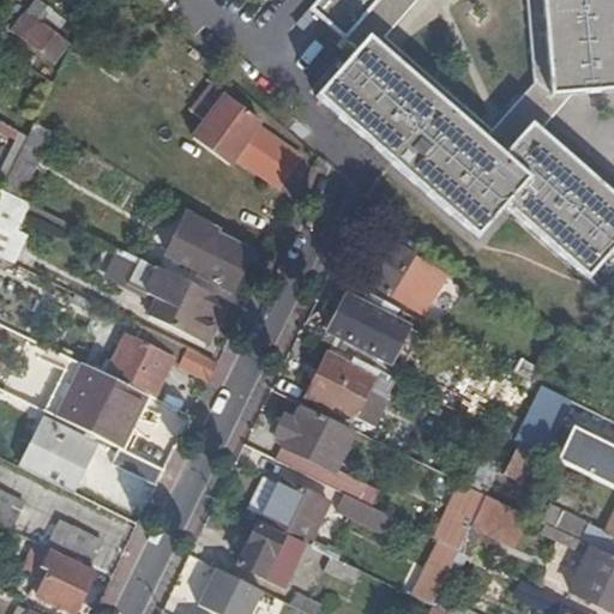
[(56,35),(67,22),(38,0),(14,32),(56,64),(70,44),(56,35)]
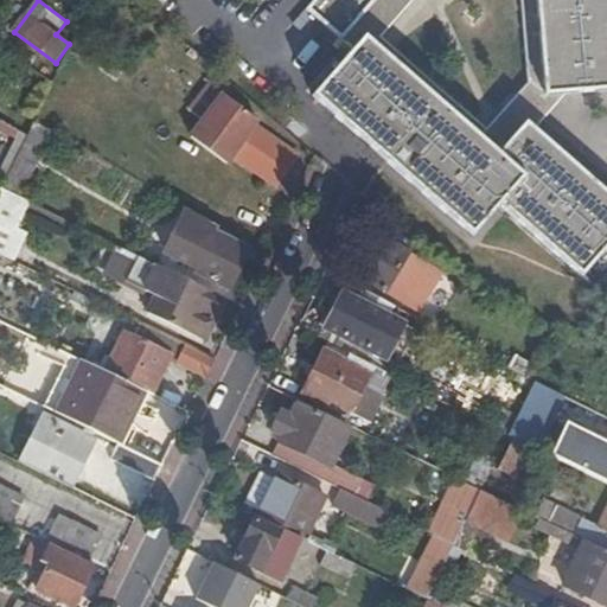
[(317,0),(307,12),(350,50),(366,32),(378,42),(414,0),(317,0)]
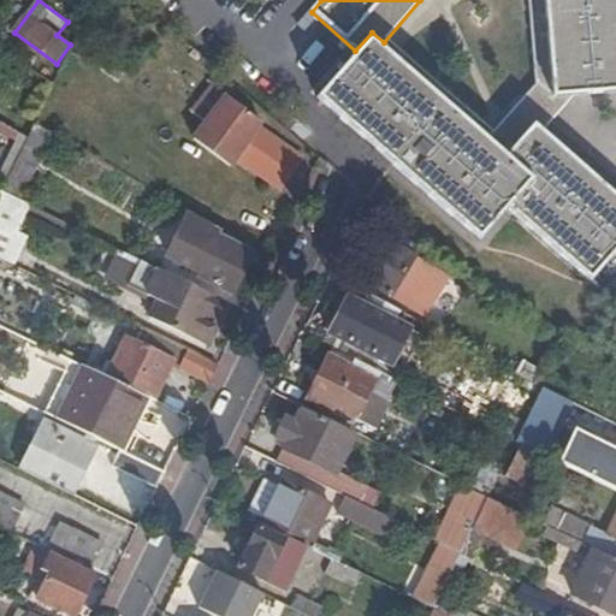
[(516,0),(526,73),(484,125),(384,42),(372,33),(355,51),(313,98),(473,241),(497,207),(603,291),(615,291),(615,217),(527,140),(556,98),(615,92),(615,25),(614,0),(516,0)]
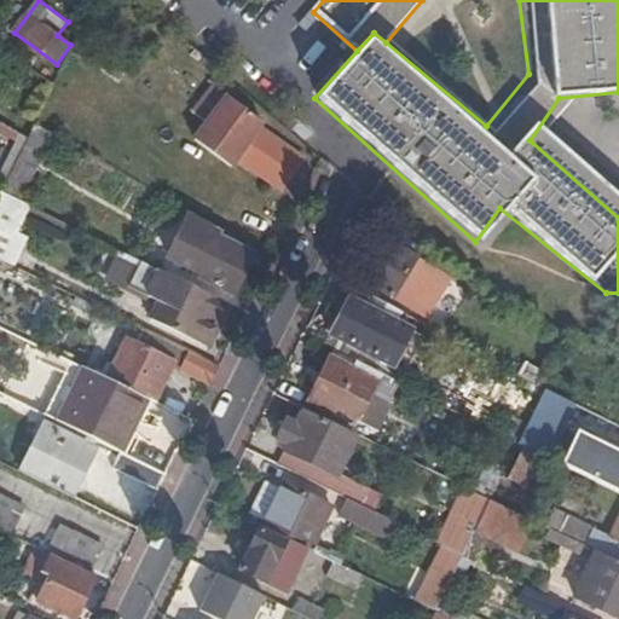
[(196,138),(235,167),(242,158),(281,186),(300,157),(262,129),(266,125),(226,97),(196,138)]
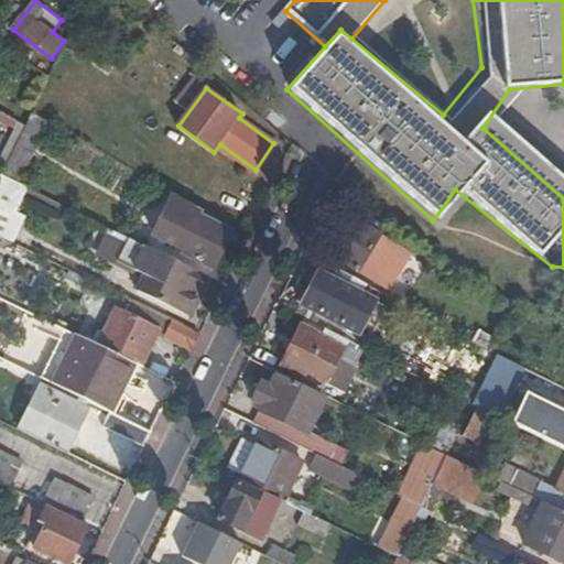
[(50,120),(33,110),(0,175),(19,184),(50,120)]
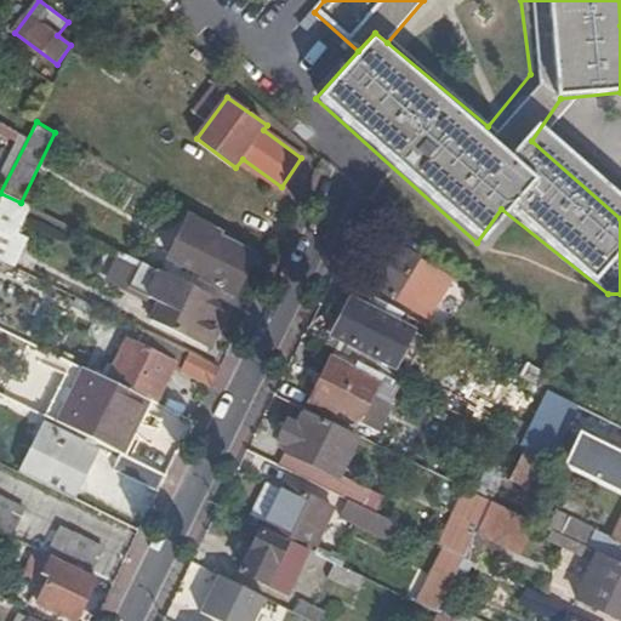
[(0,164),(11,144),(0,138),(0,164)]
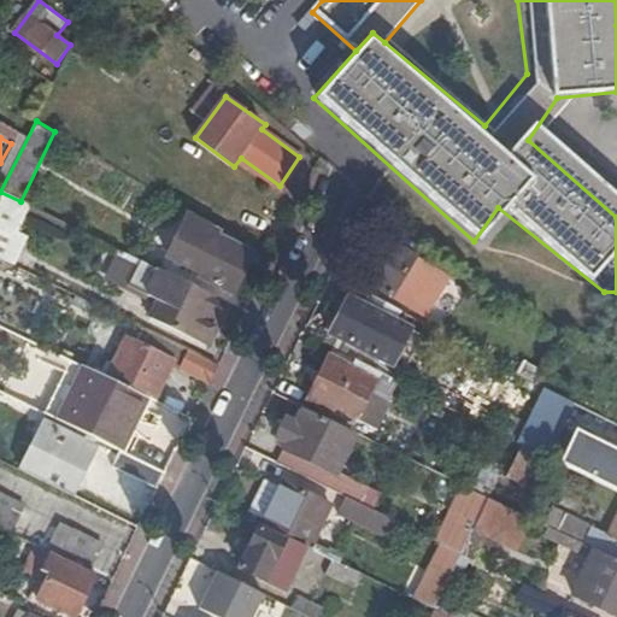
[(21,201),(0,192),(0,258),(12,265),(28,235),(18,230),(30,206),(21,201)]
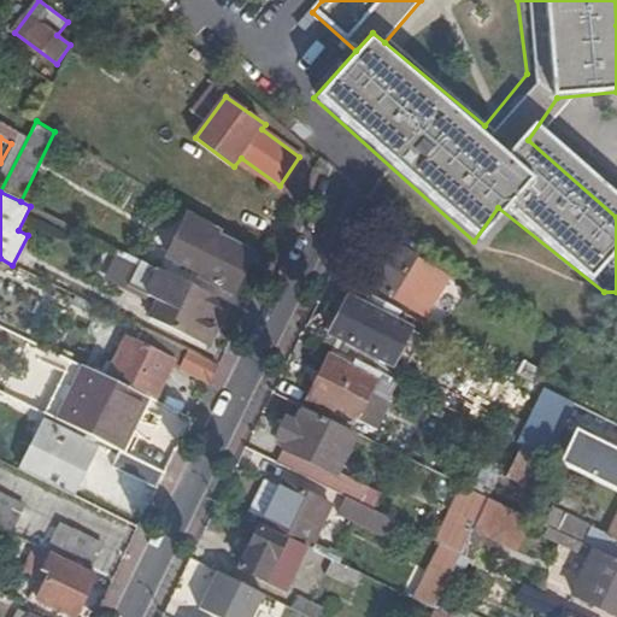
[(216,236),(218,230),(189,213),(168,258),(199,274),(198,276),(231,292),(250,252),(216,236)]
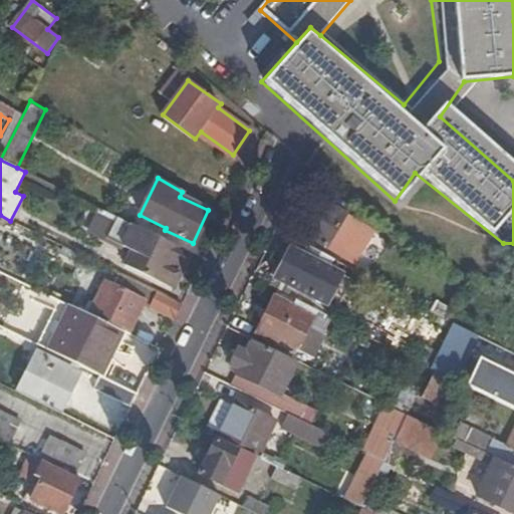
[(351,238),(360,224),(328,204),(308,237),(339,256),(351,238)]
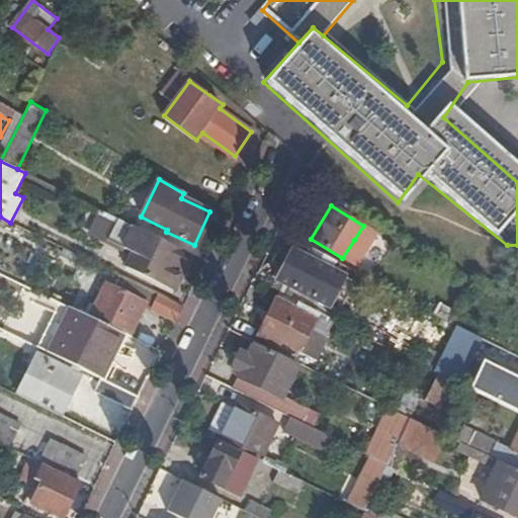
[(152,235),(116,218),(106,239),(132,251),(124,265),(172,288),(182,266),(158,254),(163,241),(152,235)]
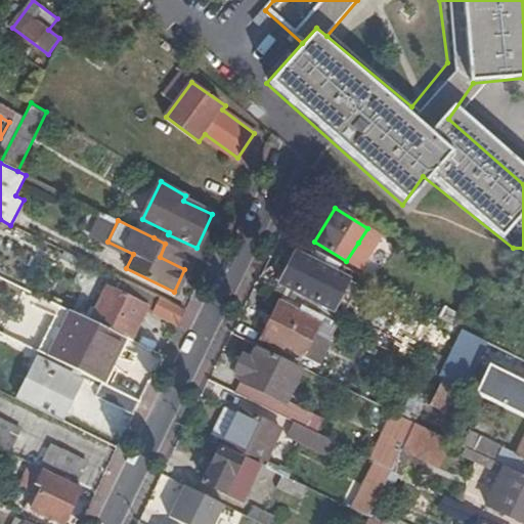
[(393,245),(367,228),(358,243),(385,259),(393,245)]
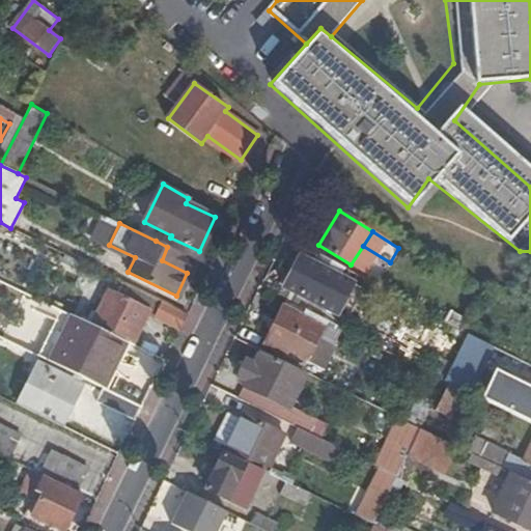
[(297,257),(276,296),(304,309),(326,320),(332,324),(352,284),(297,257)]
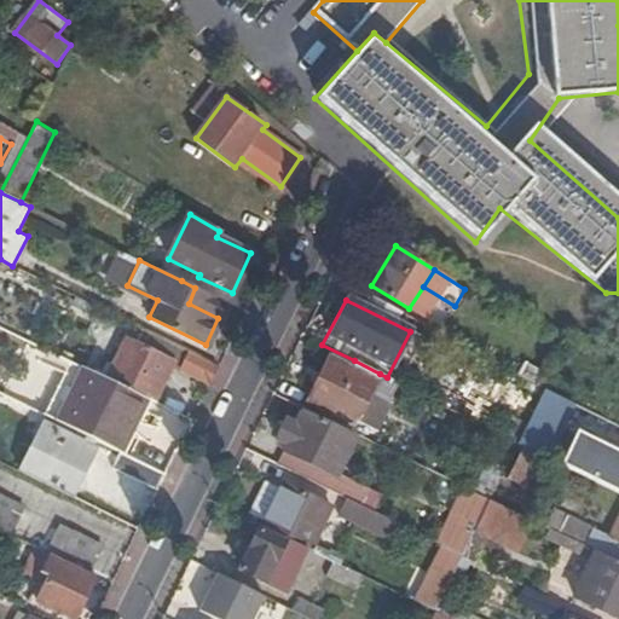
[(125,340),(105,380),(148,400),(152,403),(172,363),(125,340)]
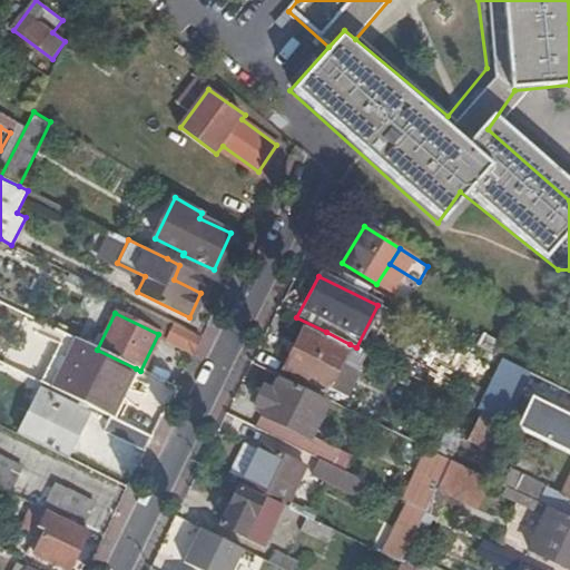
[(165,340),(193,353),(200,336),(173,323),(165,340)]
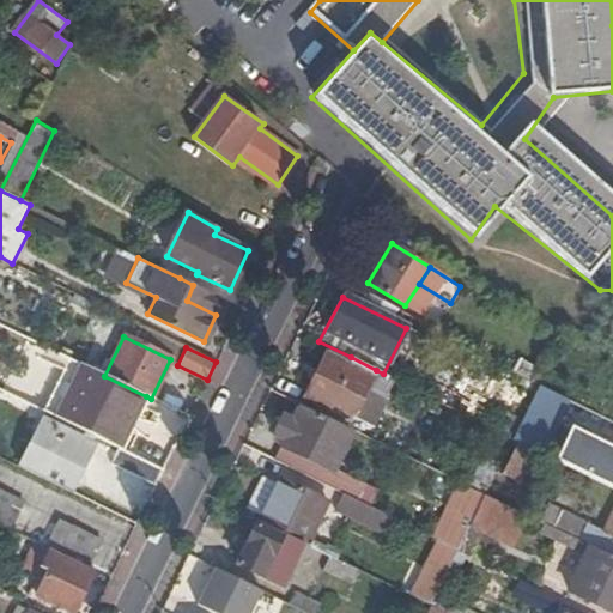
[(376,370),(351,357),(349,363),(326,352),(304,396),(328,408),(329,404),(353,414),(376,370)]
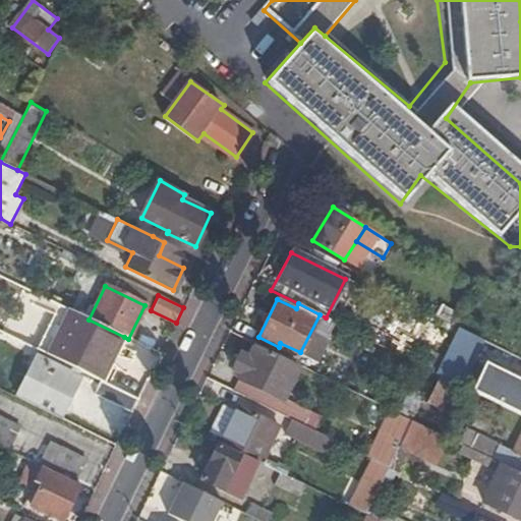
[(89,320),(68,309),(46,355),(101,382),(124,337),(89,320)]
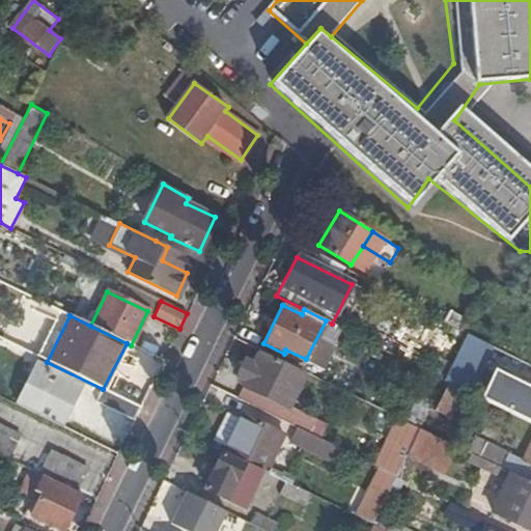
[(242,386),(236,398),(278,419),(283,409),(284,407),(278,403),(295,371),(257,354),(252,364),(244,361),(236,376),(245,380),(242,386)]
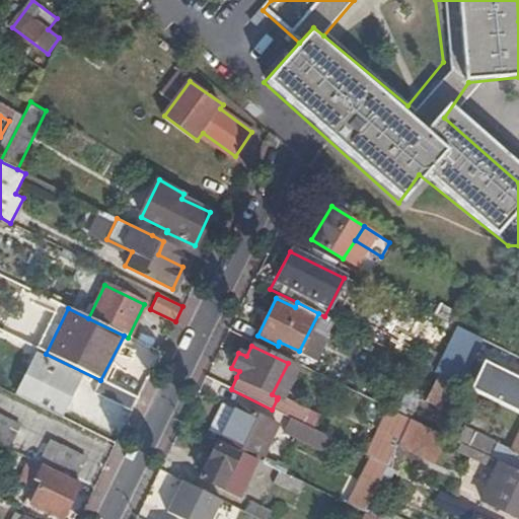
[(433,371),(441,355),(427,348),(420,364),(433,371)]
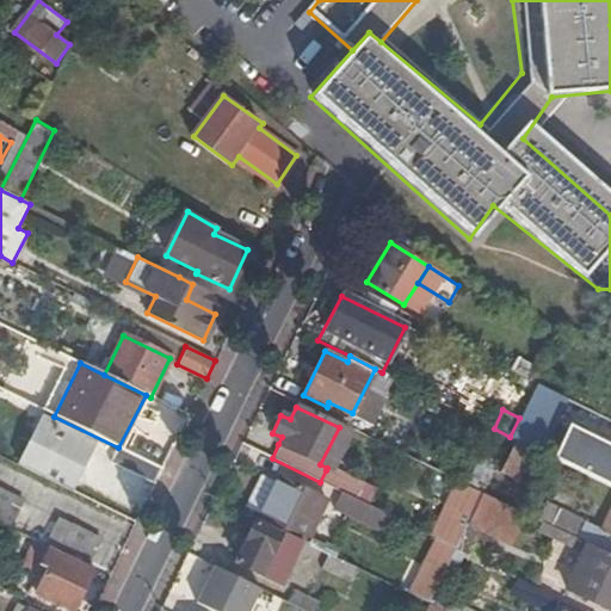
[(42,423),(20,467),(72,493),(88,458),(75,451),(80,442),(42,423)]
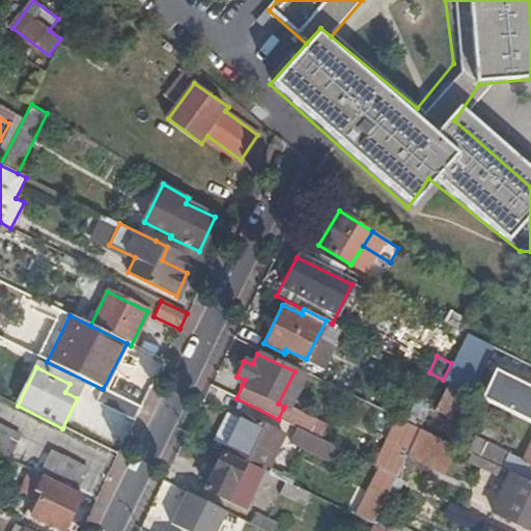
[(233,382),(242,386),(245,380),(236,376),(233,382)]
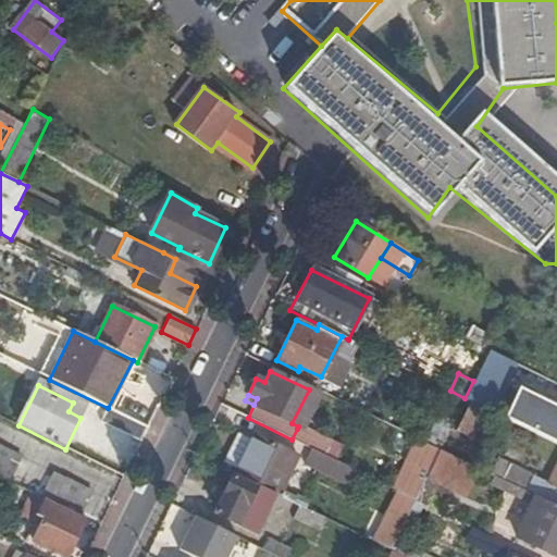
[(470,400),(465,398),(454,421),(450,426),(456,429),(469,403),(470,400)]
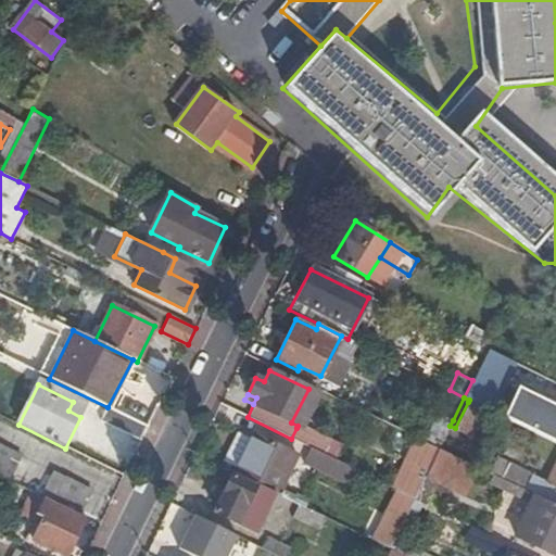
[(484,411),(468,402),(455,428),(471,437),(484,411)]
